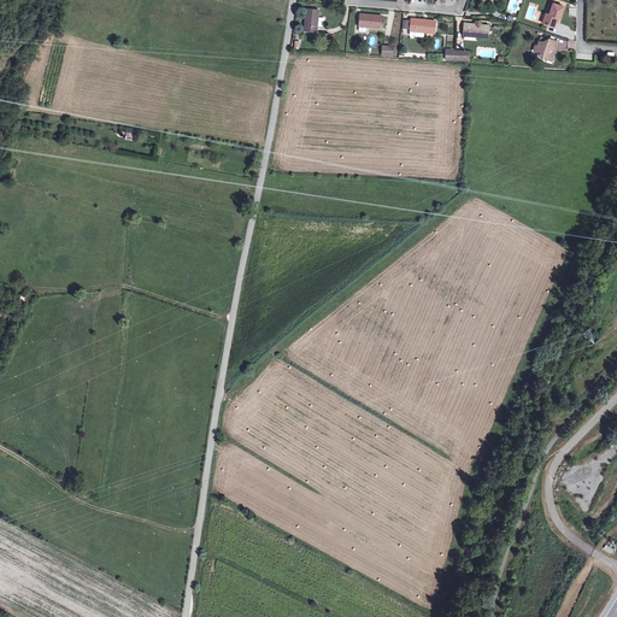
[(550,13),(546,23),(558,27),(560,21),(563,21),(568,7),(557,4),(553,15),(550,13)]
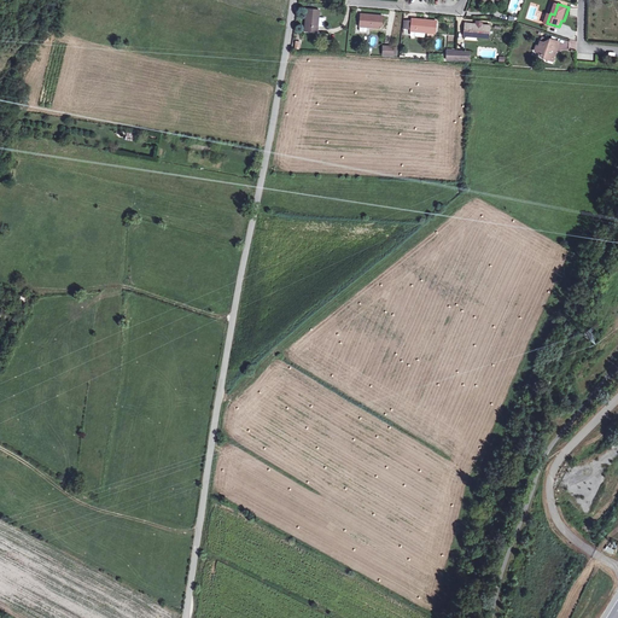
[(312,30),(324,33),(327,11),(314,9),(312,30)]
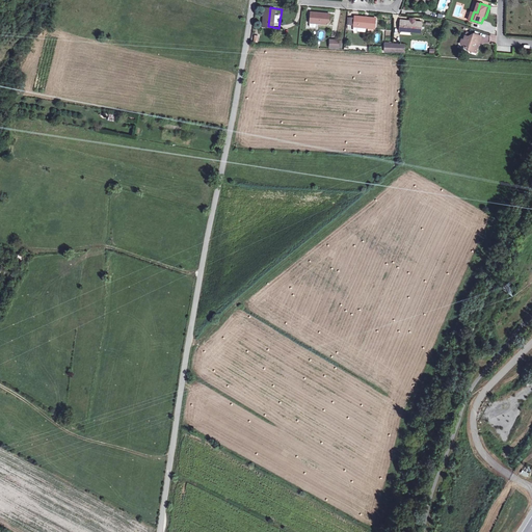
[(311,10),(310,22),(311,22),(310,25),(311,26),(315,26),(316,26),(316,22),(329,23),(330,12),(311,10)]
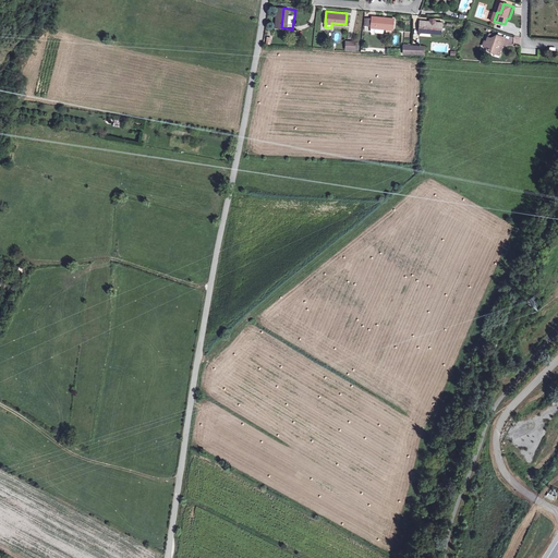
[(374,15),(374,17),(373,26),(373,27),(377,27),(386,28),(393,29),(396,17),(374,15)]
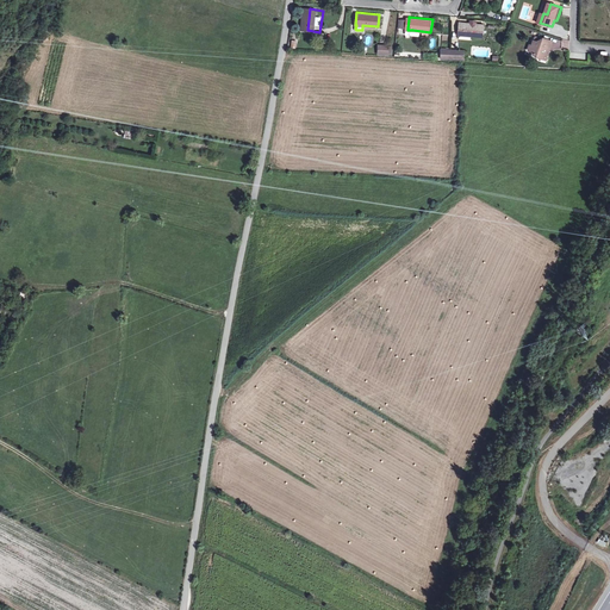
[(461,23),(460,35),(485,37),(485,25),(461,23)]
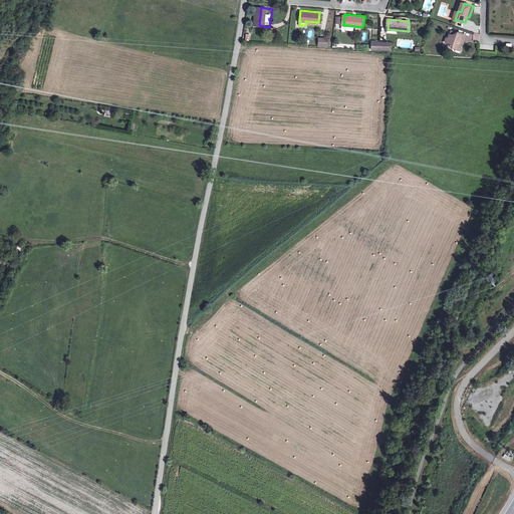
[(455,46),(463,49),(469,33),(461,31),(459,34),(454,32),(451,38),(450,37),(449,41),(451,42),(452,44),(456,45),(455,46)]
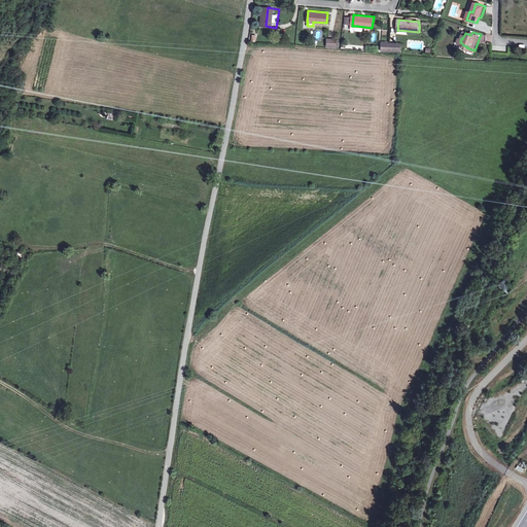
[(334,47),(336,39),(326,37),(324,45),(334,47)]
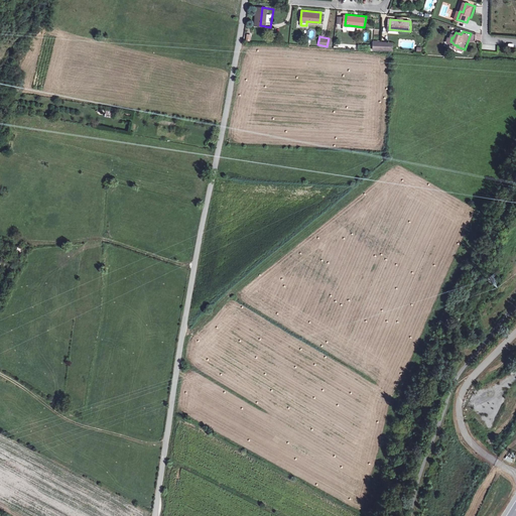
All buildings are outlined.
